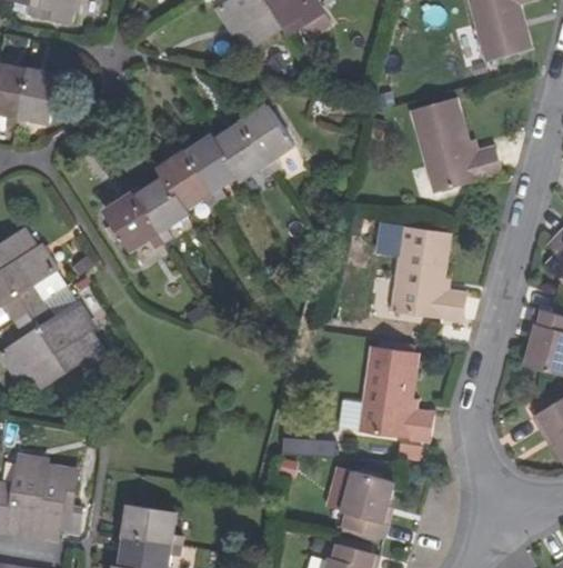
[(29,0),(29,3),(27,12),(67,21),(71,0),(29,0)]
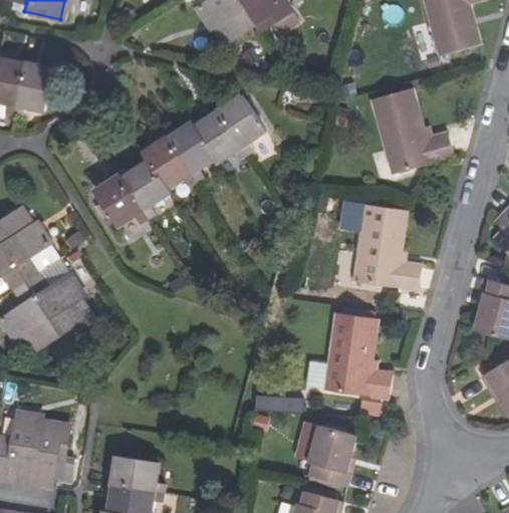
[(211,25),(223,43),(254,23),(238,0),(206,0),(194,8),(207,28),(211,25)]
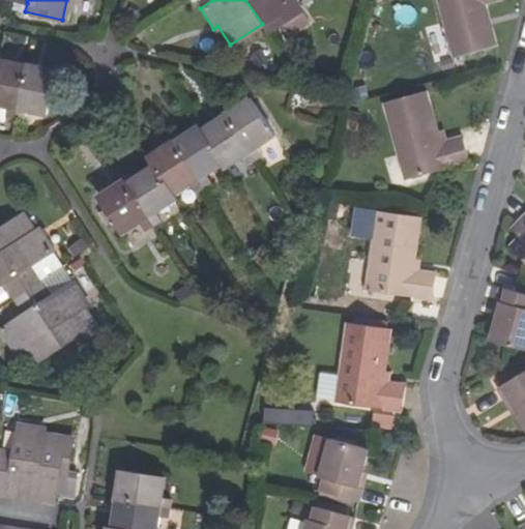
[(245,0),(262,24),(266,30),(298,9),(291,0),(245,0)]
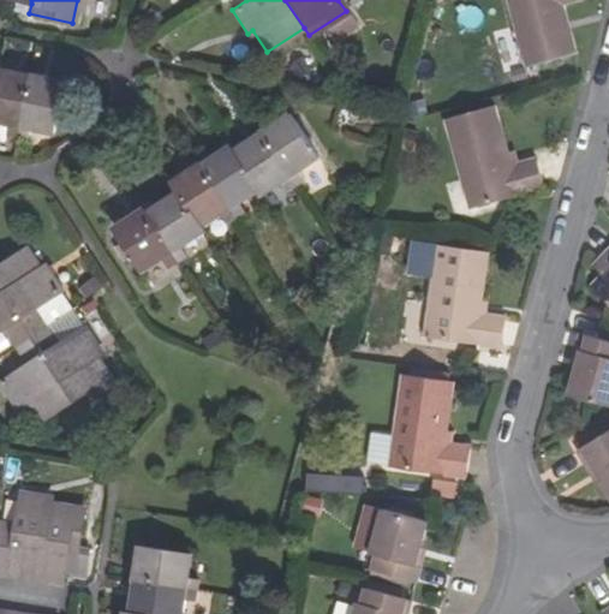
[(508,0),(527,66),(575,52),(562,3),(571,0),(508,0)]
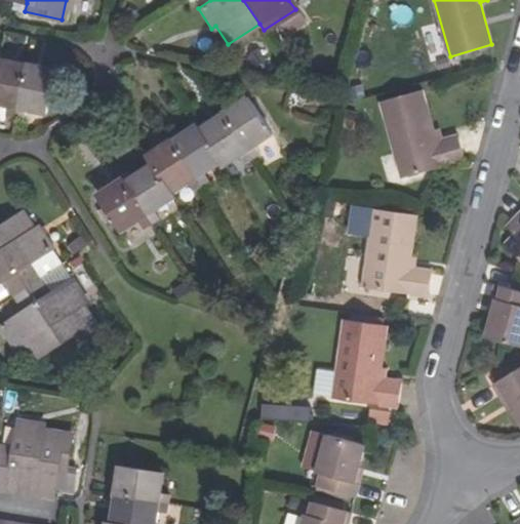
[(0,104),(4,105),(1,116),(11,118),(23,65),(0,59),(0,104)]
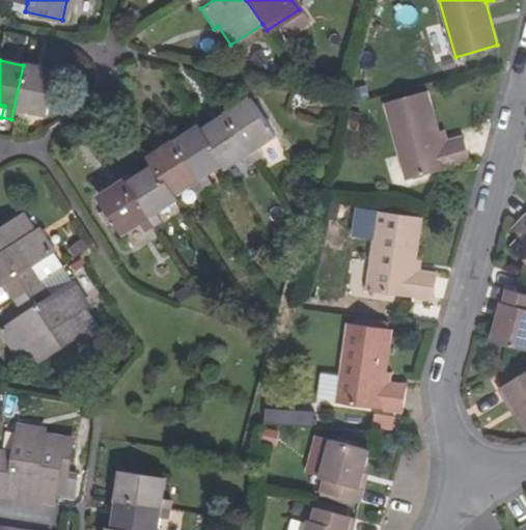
[(23,65),(11,119),(21,122),(23,111),(42,115),(51,72),(23,65)]
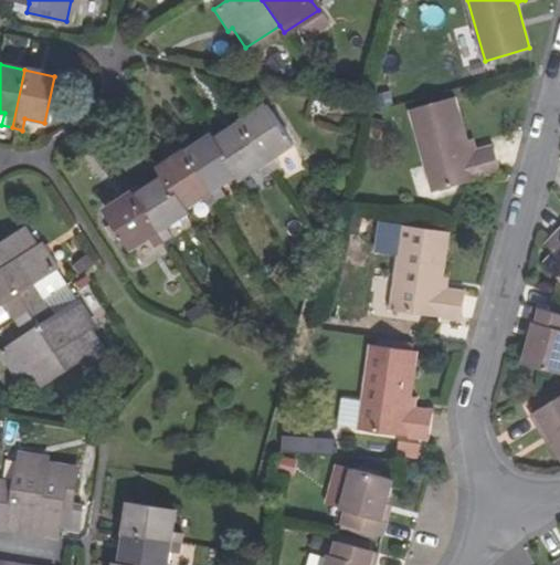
[(467,150),(452,96),(408,108),(431,189),(497,170),(489,144),(467,150)]
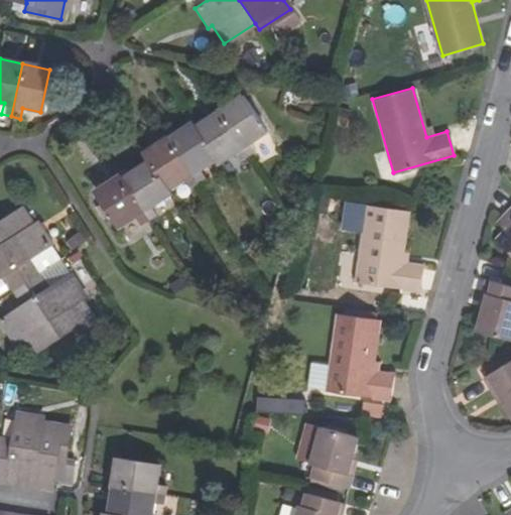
[(262,131),(238,94),(214,109),(243,155),(251,150),(246,141),(262,131)]
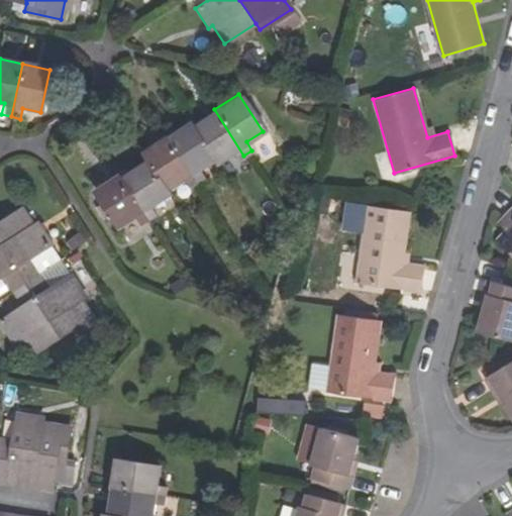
[(243,156),(214,109),(191,125),(212,159),(215,163),(229,152),(235,162),(243,156)]
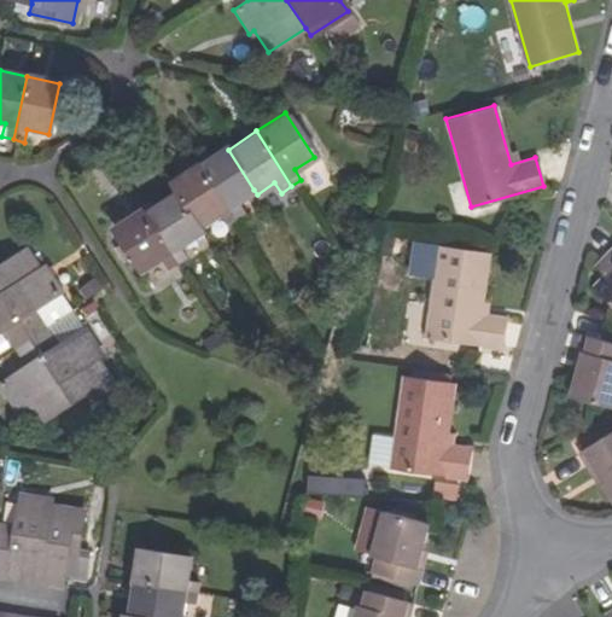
[(228,150),(225,145),(197,163),(233,219),(242,213),(234,202),(254,190),(228,150)]
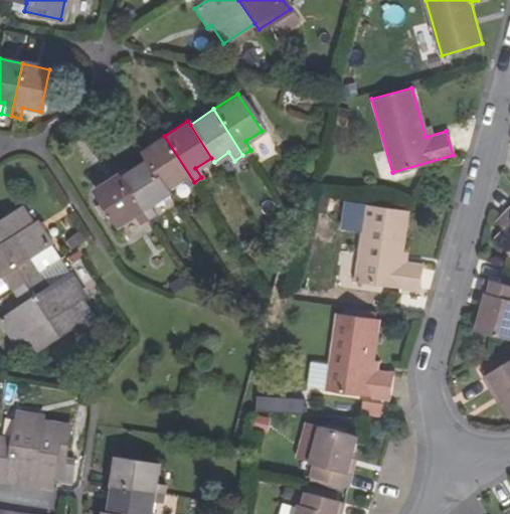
[(155,122),(149,125),(158,140),(164,136),(155,122)]
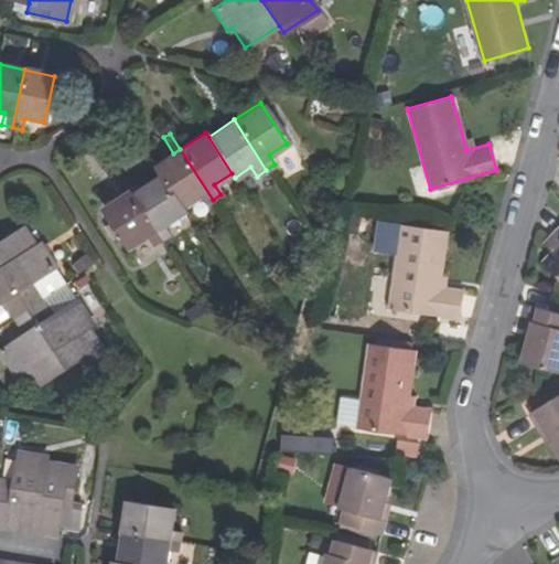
[(213,200),(180,149),(173,153),(154,166),(162,179),(180,206),(196,197),(202,205),(213,200)]
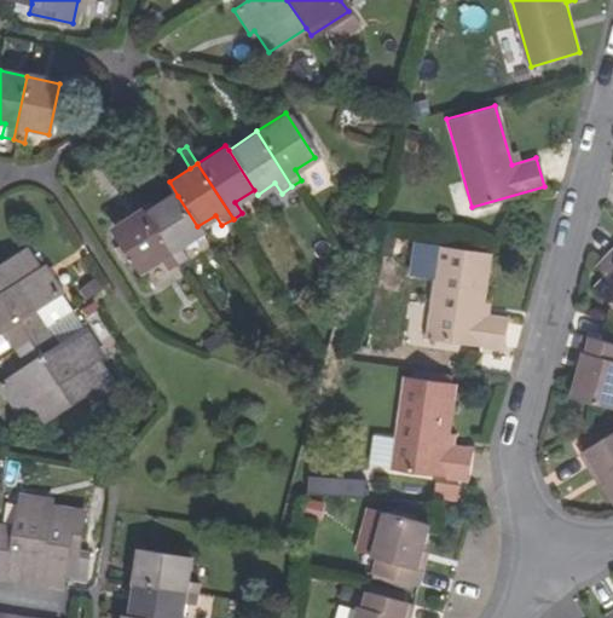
[(197,226),(178,196),(160,208),(157,203),(142,213),(175,264),(185,256),(179,246),(201,231),(197,226)]
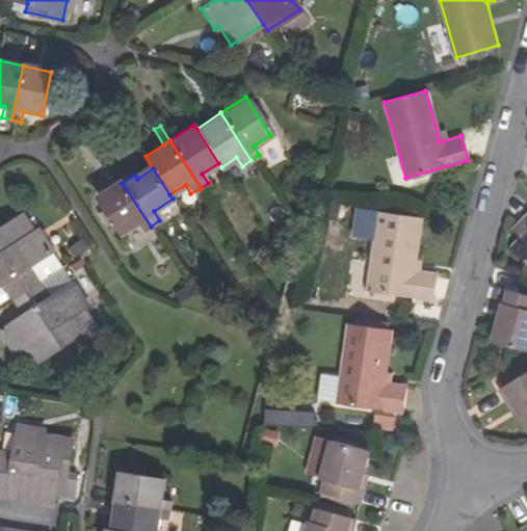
[(122,183),(120,179),(94,195),(119,234),(136,223),(141,232),(151,227),(122,183)]
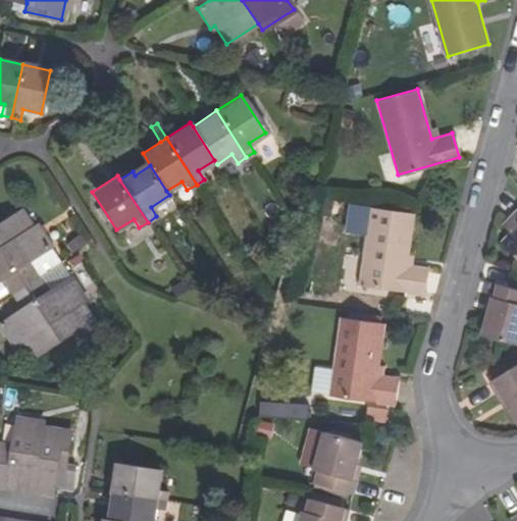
[(406,265),(414,215),(372,209),(360,284),(424,294),(429,268),(406,265)]
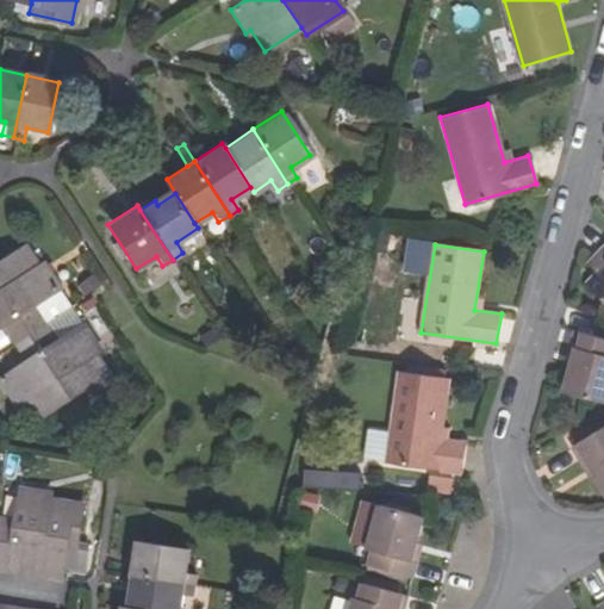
[(0,291),(27,333),(30,330),(67,306),(69,304),(41,262),(36,266),(23,246),(0,260),(0,291)]
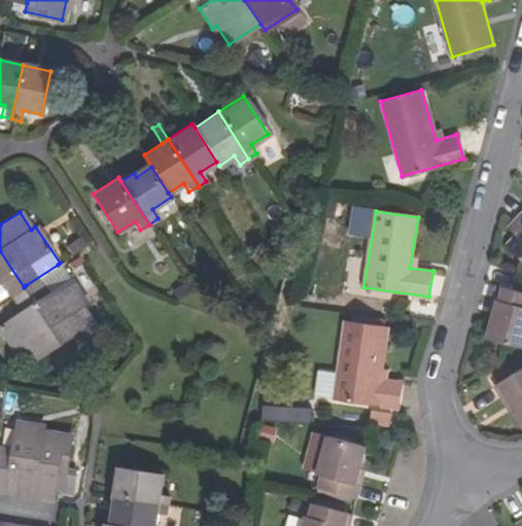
[(521,212),(514,221),(521,229),(514,237),(506,245),(521,260),(521,212)]
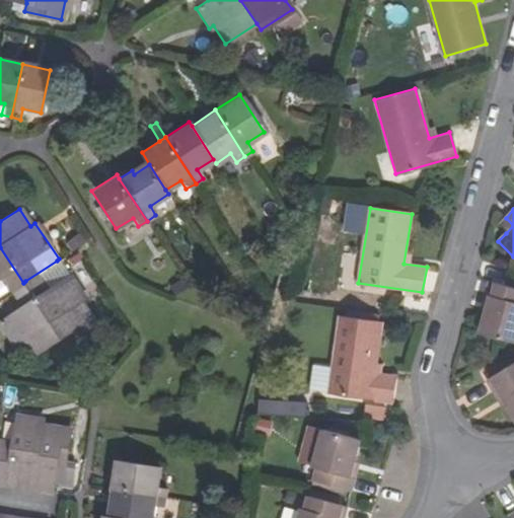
[(506,233),(513,225),(506,218),(499,225),(506,233)]
